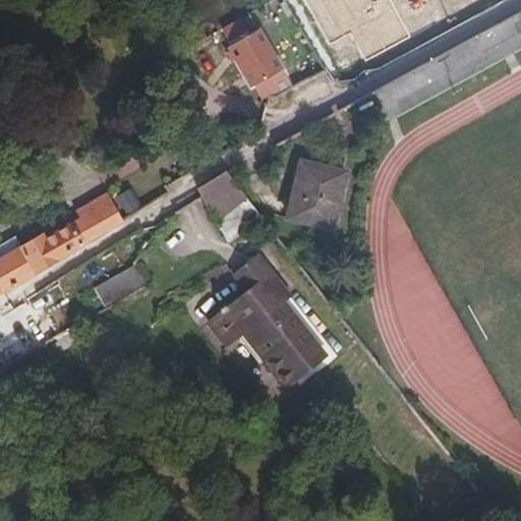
[(381,106),(520,29),(520,22),(515,12),(372,91),(381,106)]
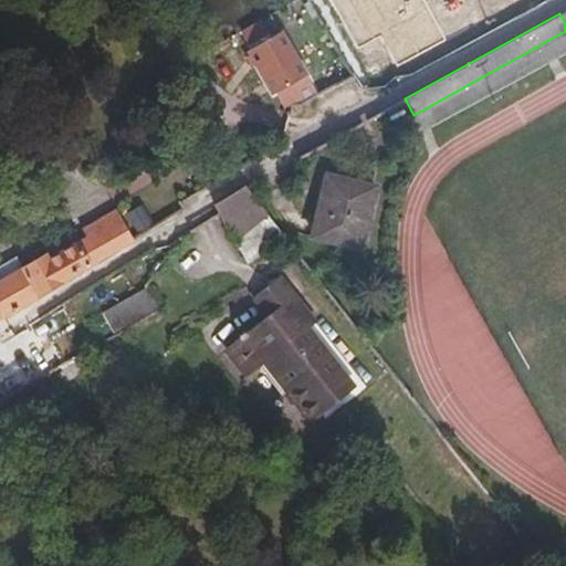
[(305,74),(282,32),(249,51),(262,76),(273,93),(280,88),(305,74)]
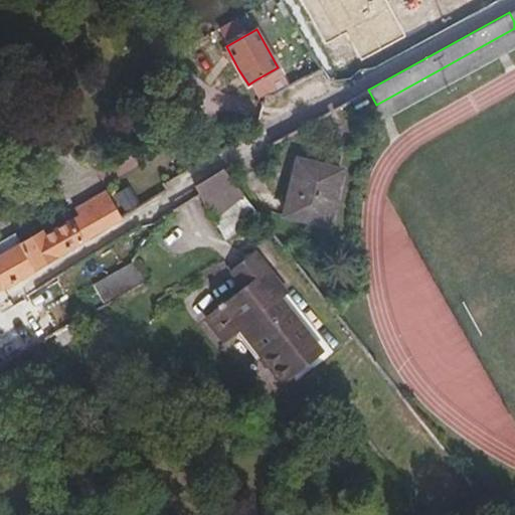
[(290,88),(278,67),(254,80),(265,97),(270,95),(274,97),(290,88)]
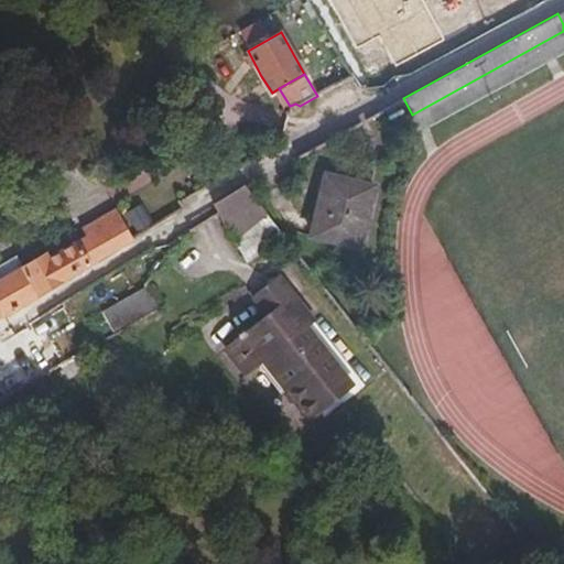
[(358,246),(368,202),(359,199),(364,184),(323,175),(312,224),(308,236),(358,246)]
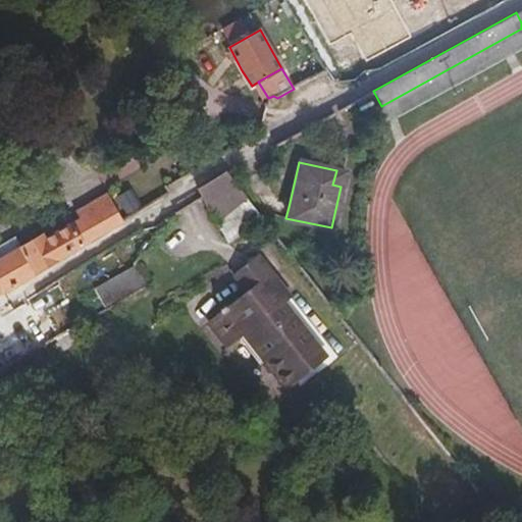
[(341,187),(345,172),(336,170),(332,185),(341,187)]
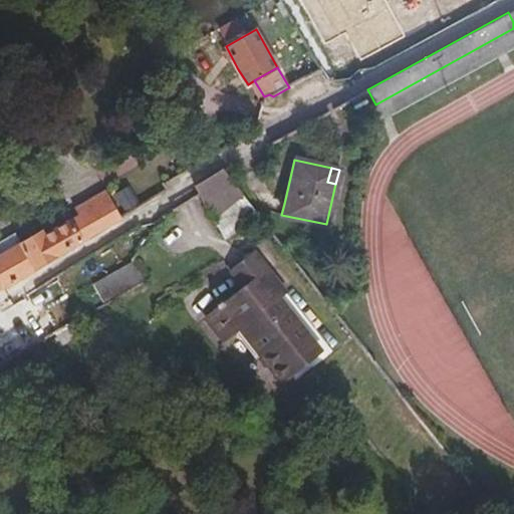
[(224,239),(256,215),(256,213),(230,181),(221,170),(193,187),(222,234),(224,239)]
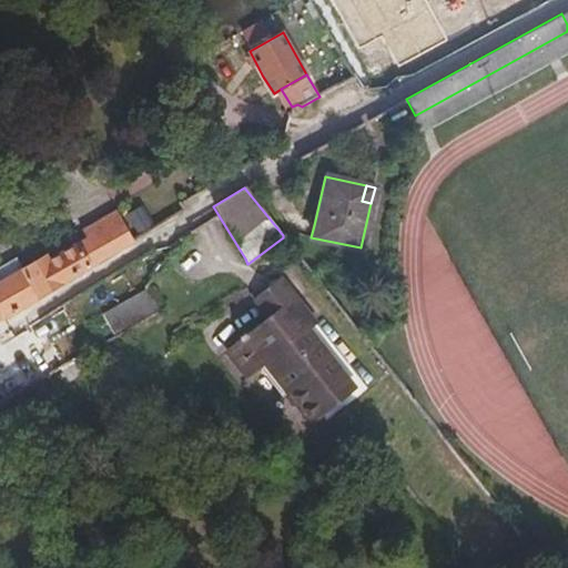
[(68,275),(133,237),(115,206),(82,225),(87,233),(44,257),(49,264),(58,259),(68,275)]
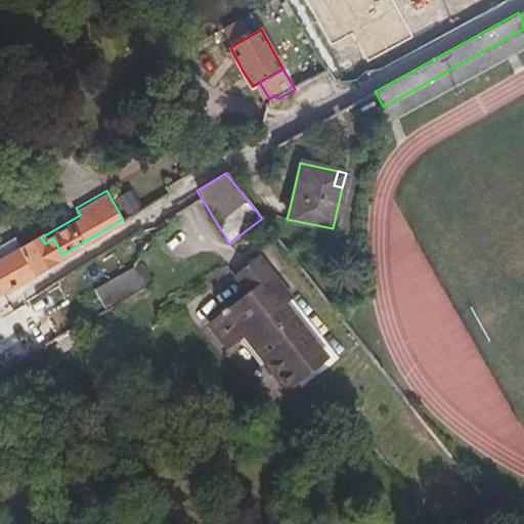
[(0,292),(62,254),(53,238),(45,244),(41,237),(39,234),(18,247),(0,257),(0,292)]
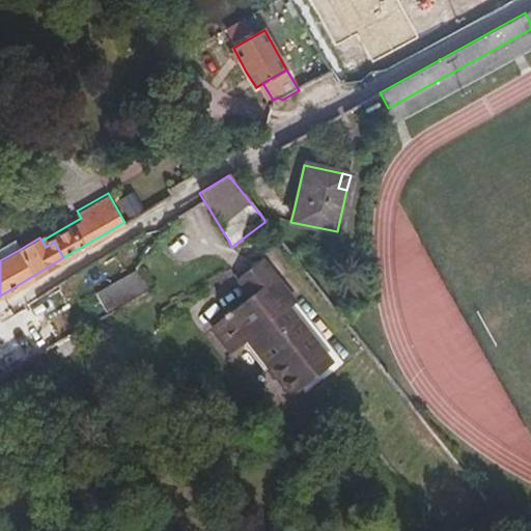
[(0,260),(19,250),(12,240),(0,246),(0,260)]
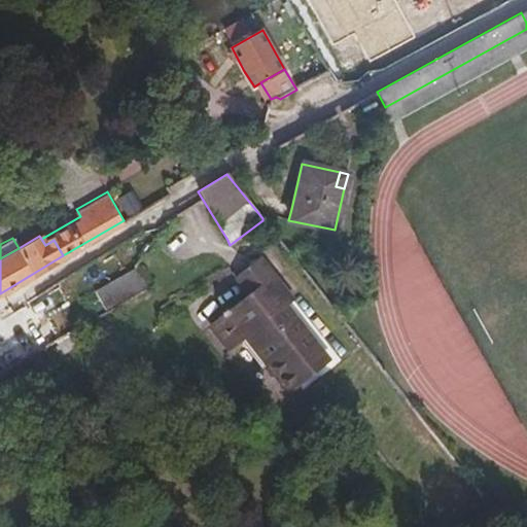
[(293,302),(258,259),(236,279),(249,296),(252,294),(271,316),(283,306),(286,309),(293,302)]
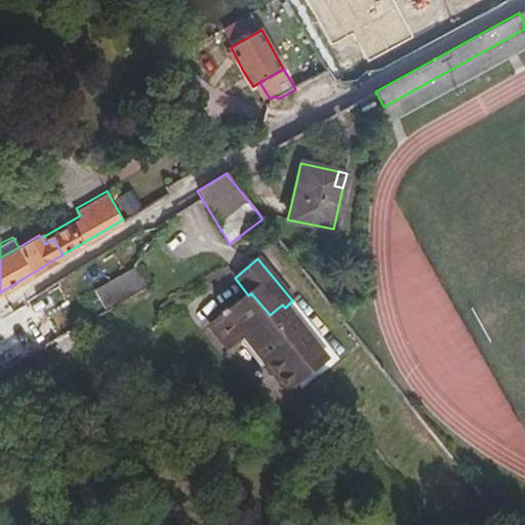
[(106,309),(145,286),(133,267),(94,288),(106,309)]
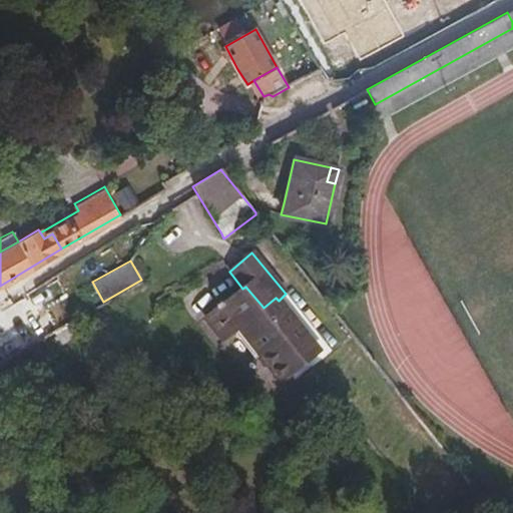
[(279,301),(276,298),(264,308),(245,287),(242,289),(206,317),(225,341),(237,331),(281,384),(321,353),(279,301)]
